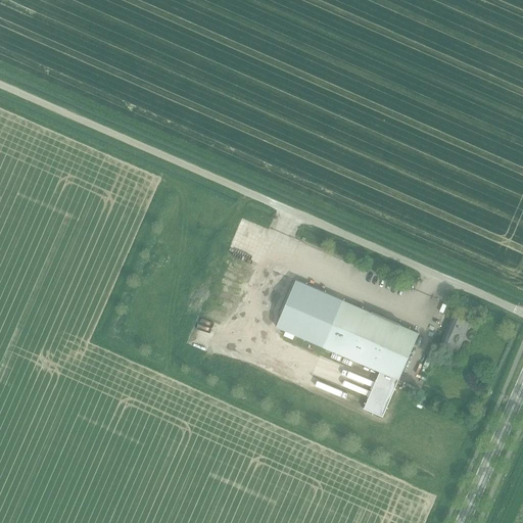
[(240,242),(265,248),(268,232),(243,226),(240,242)]
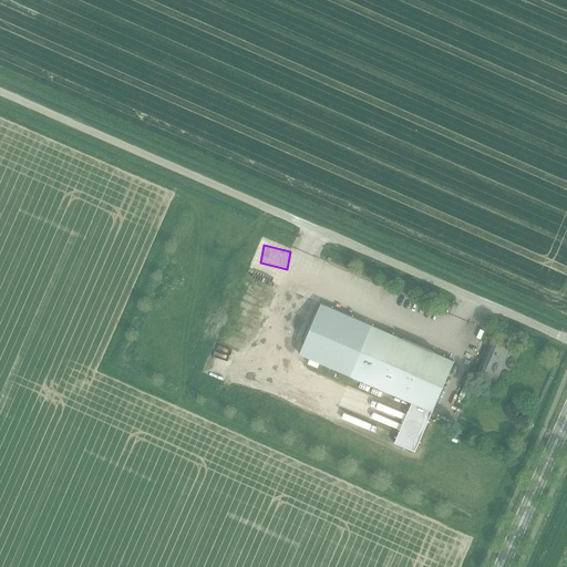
[(322,305),(300,356),(412,404),(400,435),(419,444),(454,361),(434,353),(435,351),(430,349),(423,347),(423,348),(414,344),(414,343),(405,339),(405,338),(403,338),(402,340),(322,305)]
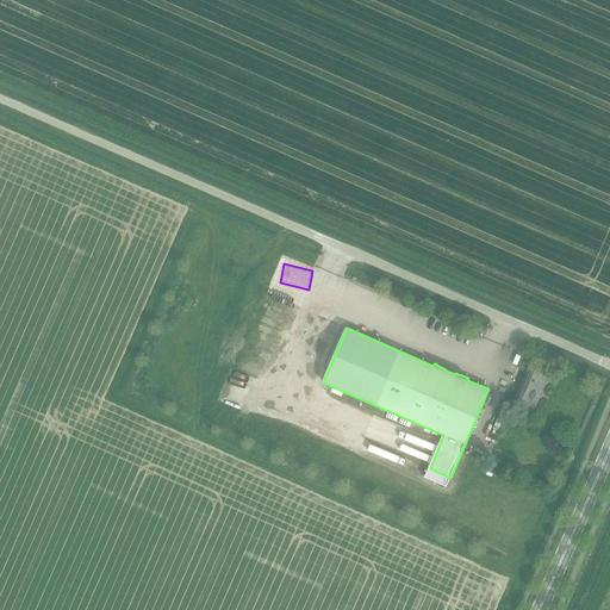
[(529,368),(524,379),(515,403),(534,411),(548,377),(529,368)]
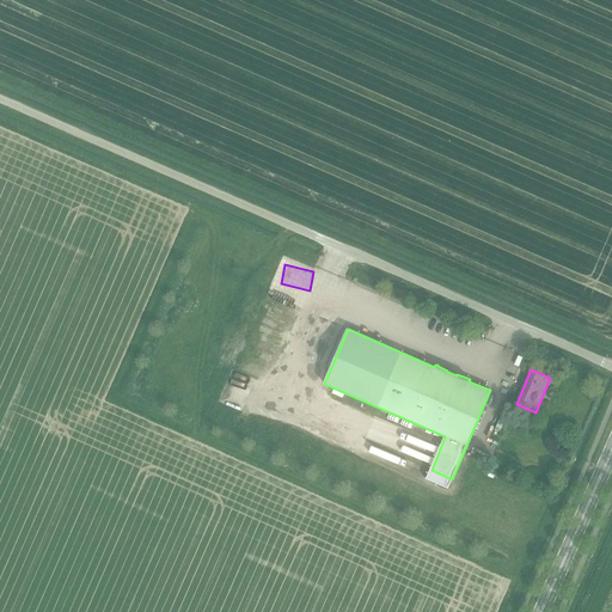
[(239,390),(237,396),(249,401),(251,393),(239,390)]
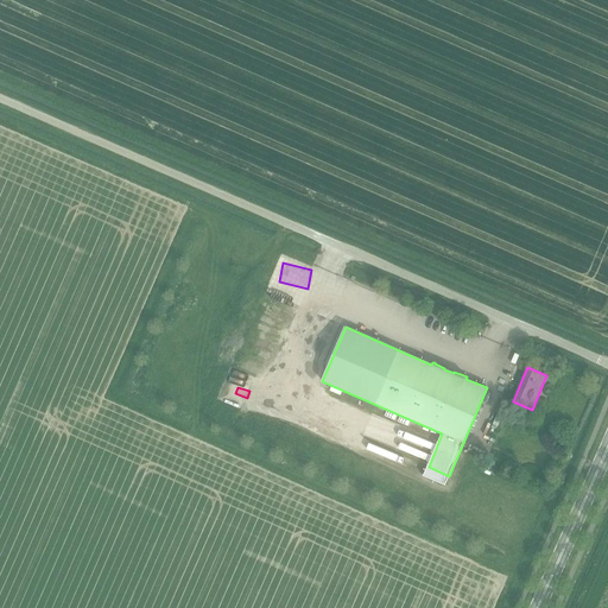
[(499,412),(493,425),(498,428),(504,415),(499,412)]
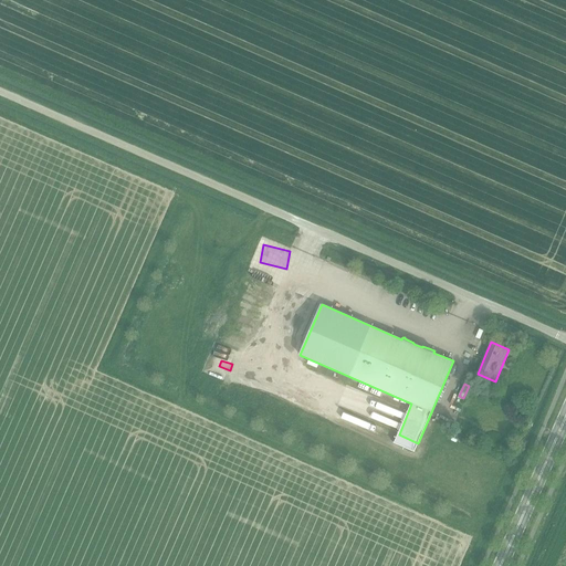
[(371,427),(394,433),(396,427),(373,420),(371,427)]
